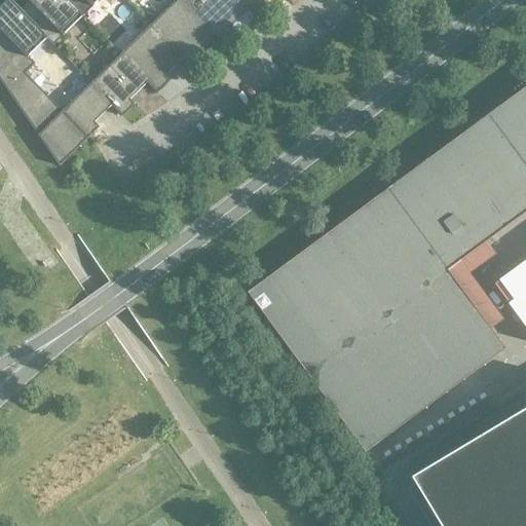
[(0,30),(5,36),(0,41),(0,47),(25,73),(35,64),(28,57),(46,39),(53,45),(9,0),(6,0),(0,6),(0,30)]
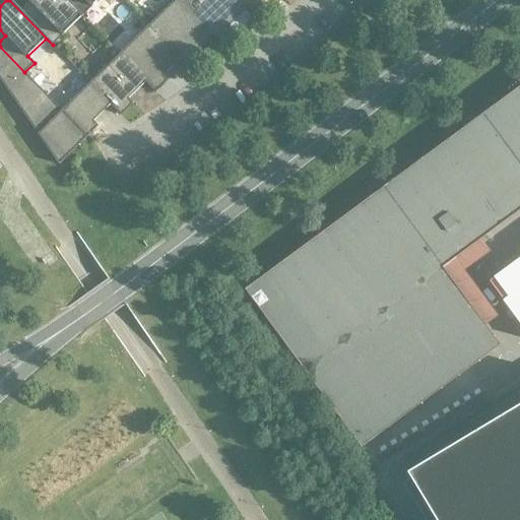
[(82,16),(66,0),(27,0),(35,7),(26,15),(10,0),(9,0),(53,45),(82,16)]
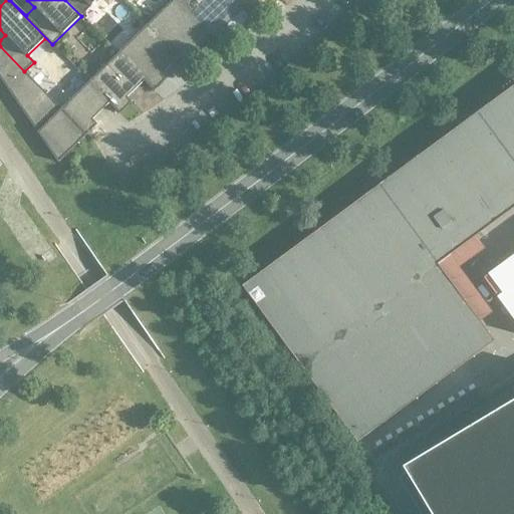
[(96,0),(65,0),(81,16),(96,0)]
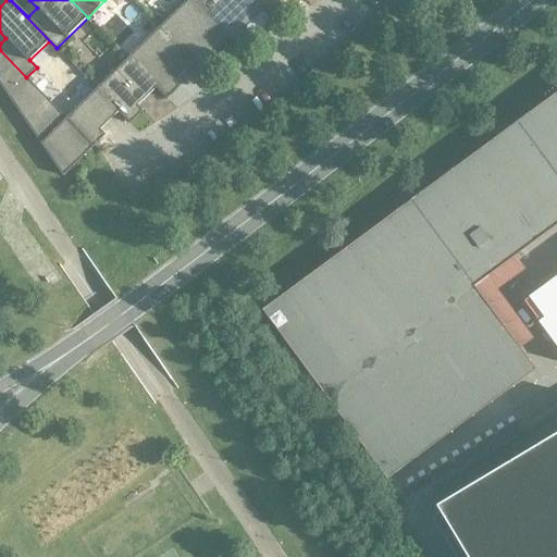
[(237,46),(193,0),(186,0),(159,27),(202,72),(215,60),(210,56),(229,38),(237,47),(237,46)]
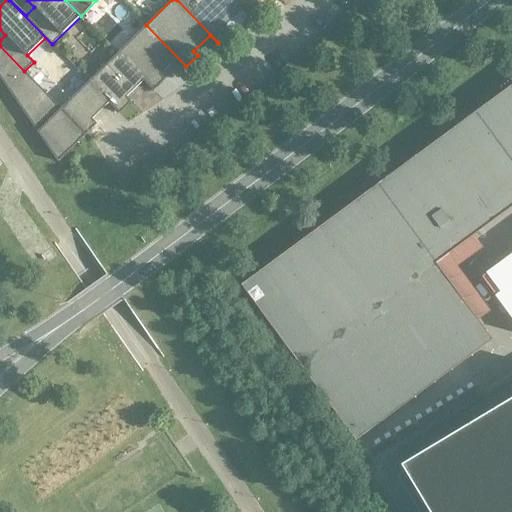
[(249,16),(233,0),(177,0),(218,42),(230,31),(225,26),(242,10),(249,17),(249,16)]
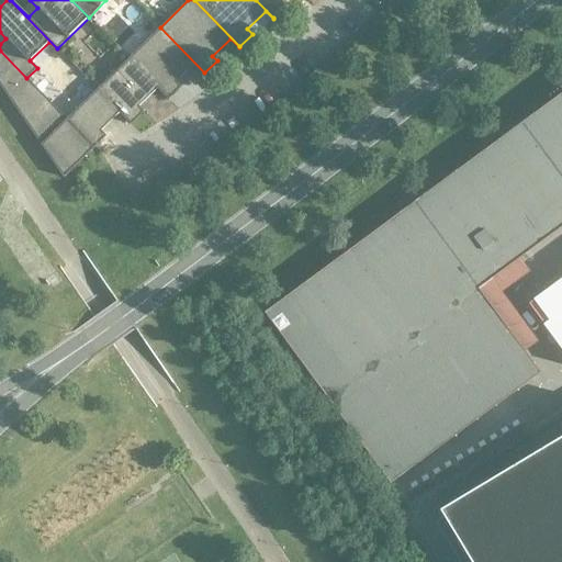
[(256,0),(273,18),(287,6),(281,1),(281,0),(256,0)]
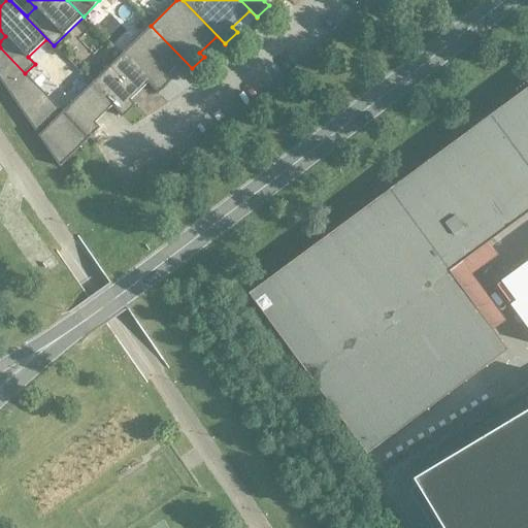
[(192,68),(151,26),(121,55),(158,93),(170,81),(165,76),(183,60),(192,69),(192,68)]
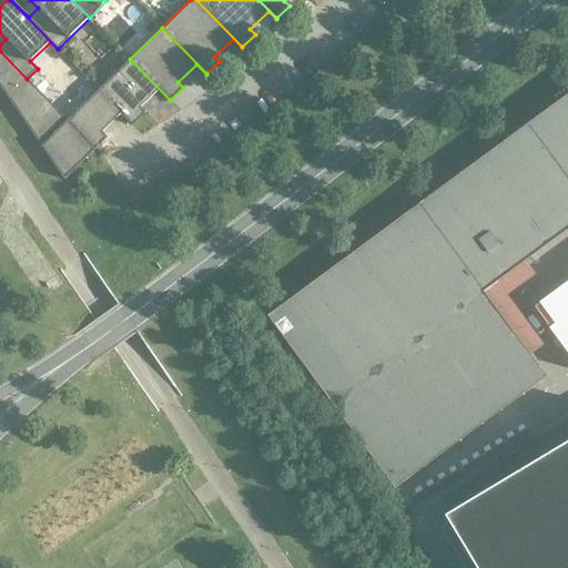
[(68,120),(27,79),(0,51),(0,85),(63,180),(107,138),(102,132),(121,114),(132,125),(133,125),(99,90),(68,120)]
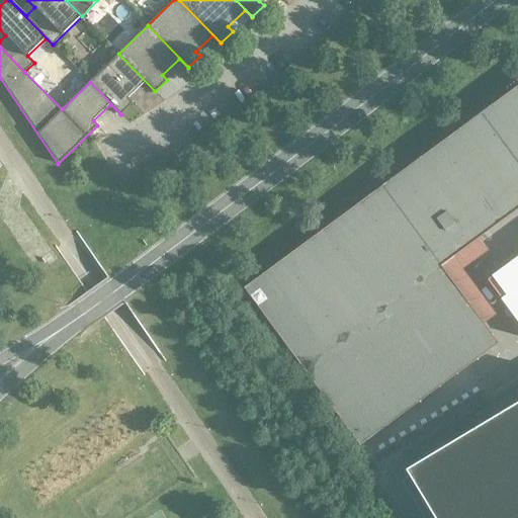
[(155,91),(118,54),(90,82),(121,114),(133,103),(128,98),(145,82),(155,92),(155,91)]
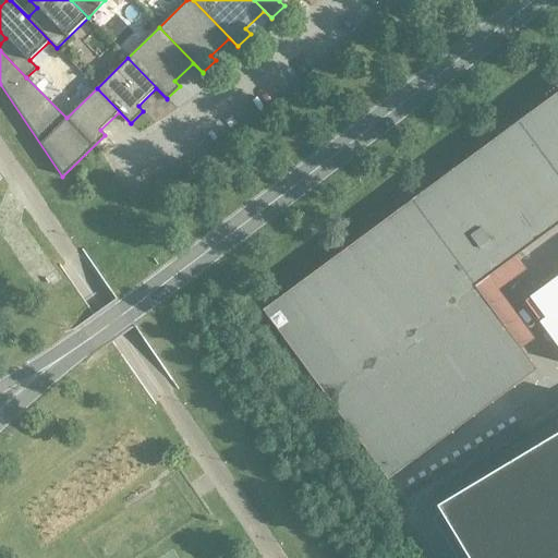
[(557,91),(262,311),(387,480),(536,370),(512,339),(506,343),(499,335),(506,329),(474,287),(495,270),(478,249),(497,234),(514,257),(557,223),(557,91)]
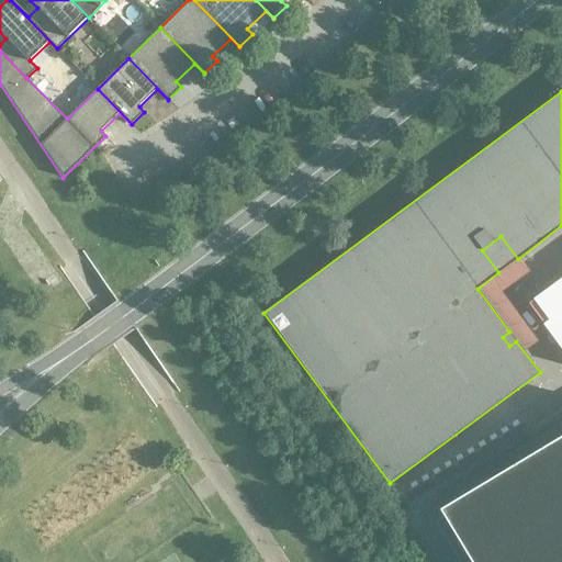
[(561,277),(531,300),(546,319),(540,324),(561,352),(561,277)]
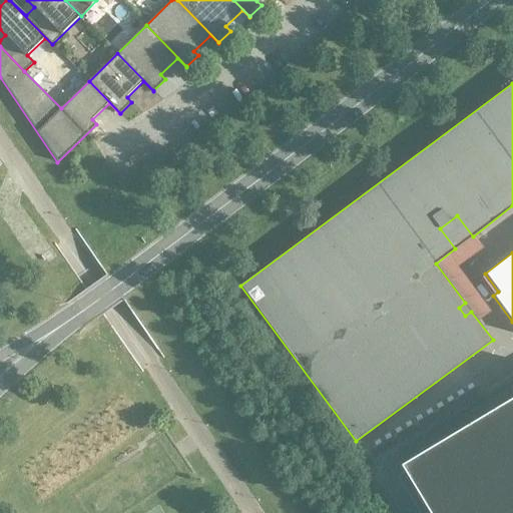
[(512,512),(512,397),(401,465),(429,512),(512,512)]
